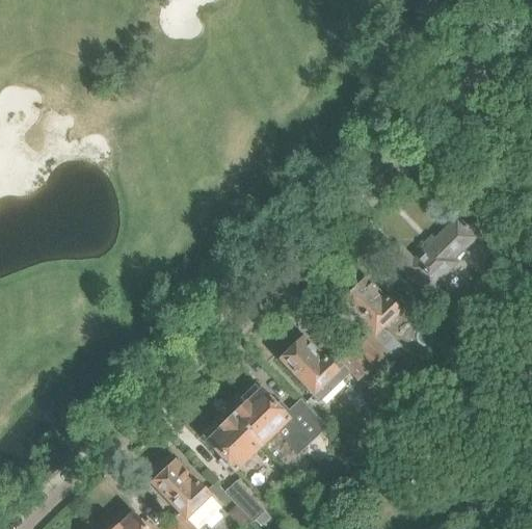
[(398,243),(388,254),(428,296),(440,285),(436,283),(461,259),(458,256),(477,236),(456,215),(435,236),(431,233),(422,241),(426,245),(413,258),(398,243)]
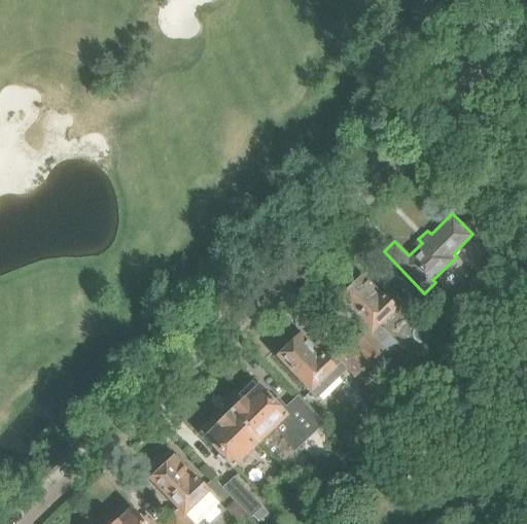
[(365,328),(352,342),(372,361),(385,348),(387,351),(397,342),(384,327),(380,325),(396,310),(360,273),(336,298),(365,328)]
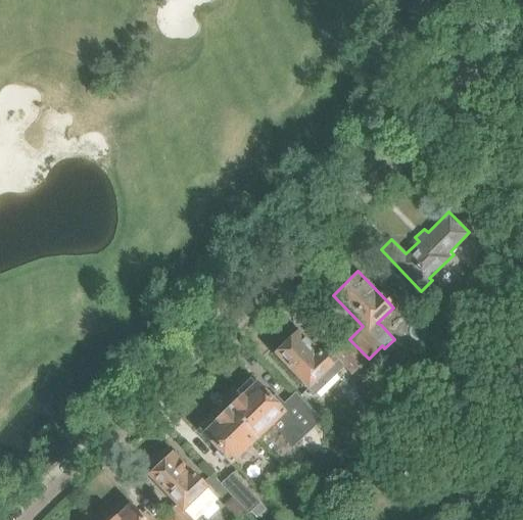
[(457,341),(469,331),(459,321),(446,332),(457,341)]
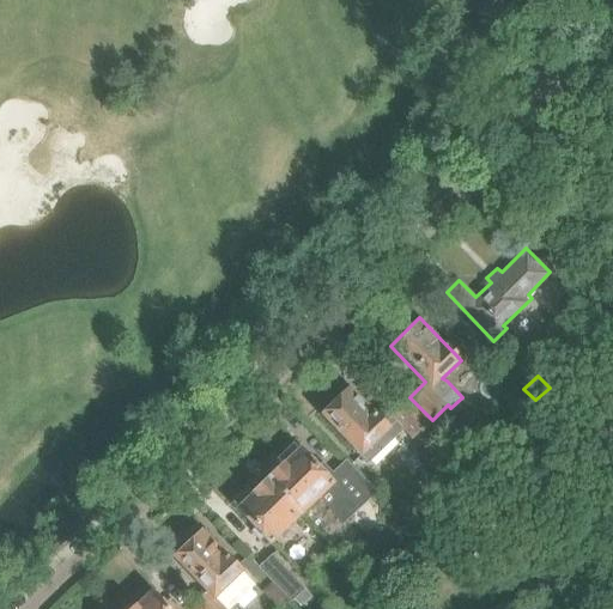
[(369,415),(346,391),(322,413),(368,462),(398,434),(390,427),(374,410),(369,415)]
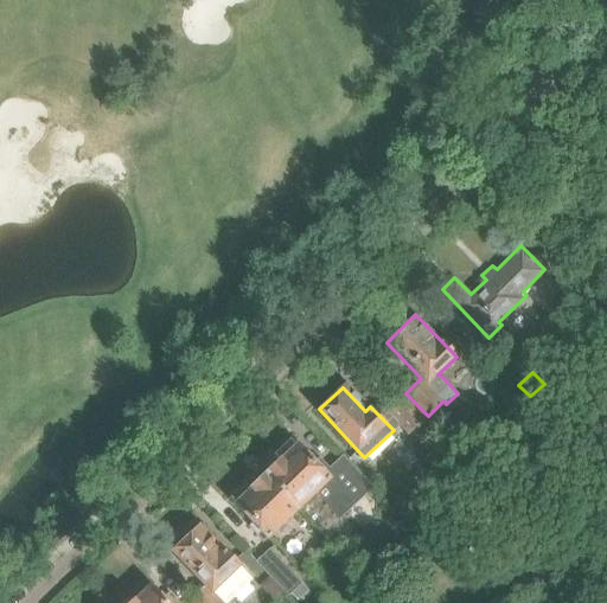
[(428,416),(406,393),(389,410),(417,438),(434,422),(428,416)]
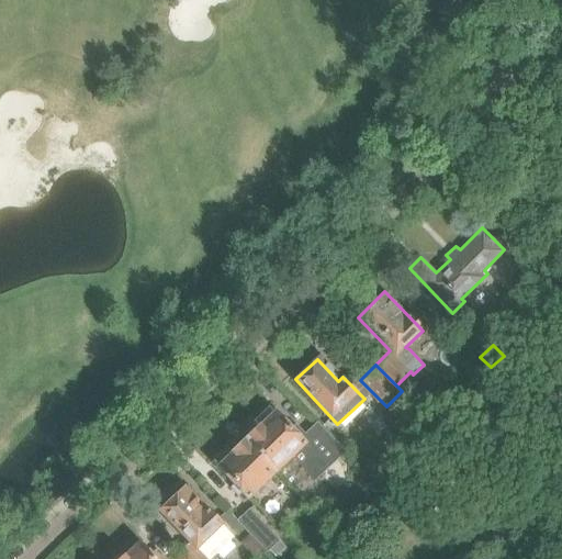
[(322,425),(308,438),(295,424),(291,427),(269,404),(254,418),(259,425),(246,438),(277,470),(290,458),(313,481),(346,450),(322,425)]
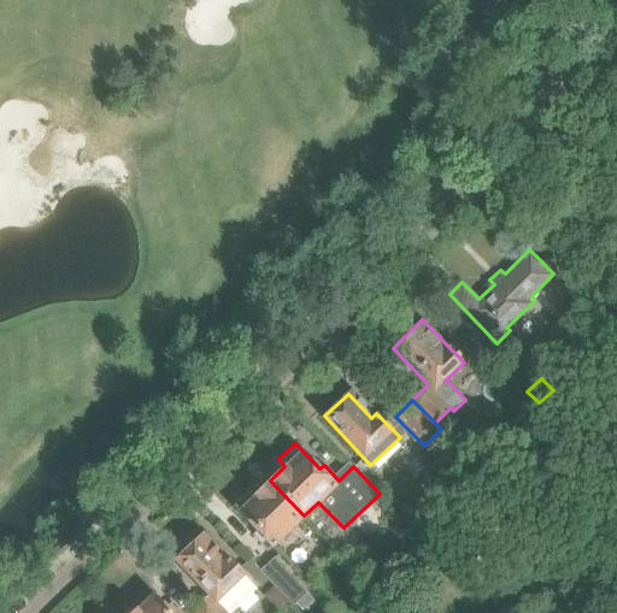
[(272,546),(304,516),(270,481),(256,494),(250,487),(233,504),(240,511),(239,511),(272,546)]
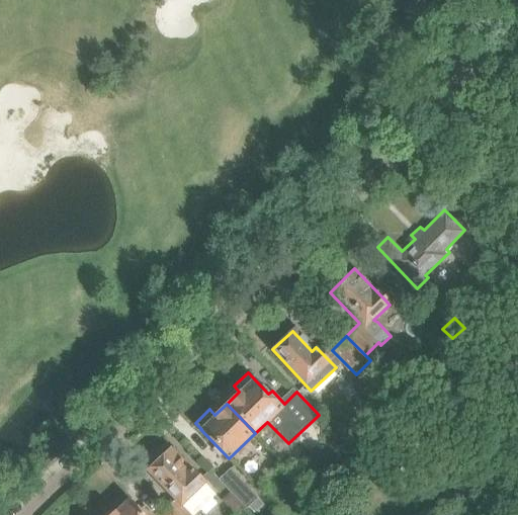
[(191,514),(190,514),(213,492),(191,467),(188,469),(170,449),(148,470),(174,499),(166,506),(170,511),(174,514),(191,514)]
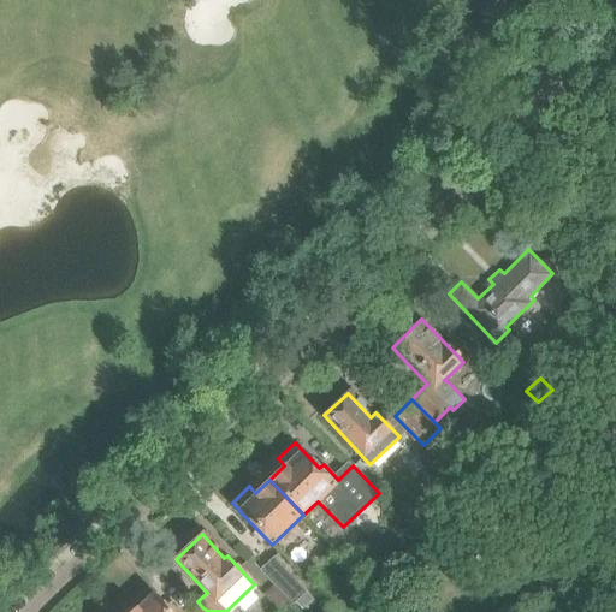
[(268,577),(294,604),(308,590),(273,554),(260,568),(260,569),(268,577)]
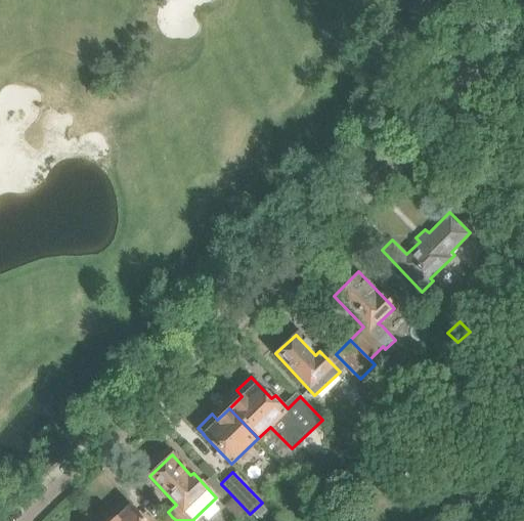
[(222,496),(228,491),(221,484),(221,483),(213,476),(208,481),(222,496)]
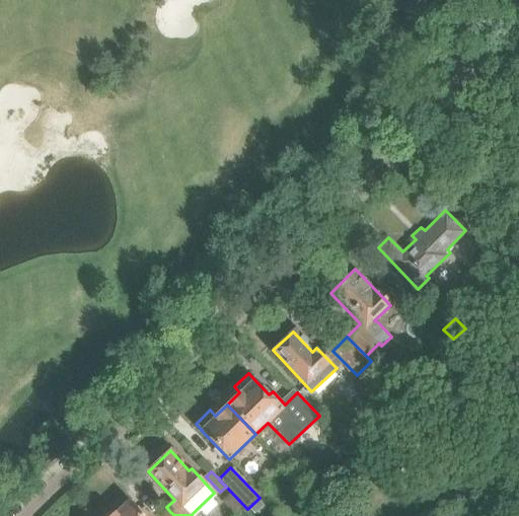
[(143,514),(128,499),(123,494),(108,507),(115,513),(110,515),(154,515),(148,509),(143,514)]
